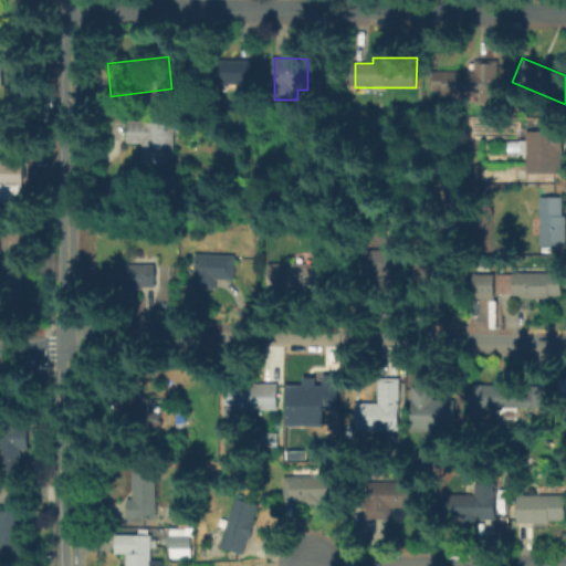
[(500,72),(500,98),(443,97),(443,94),(430,94),(430,75),(443,75),(443,72),(475,72),(475,60),(500,60),(500,72)]
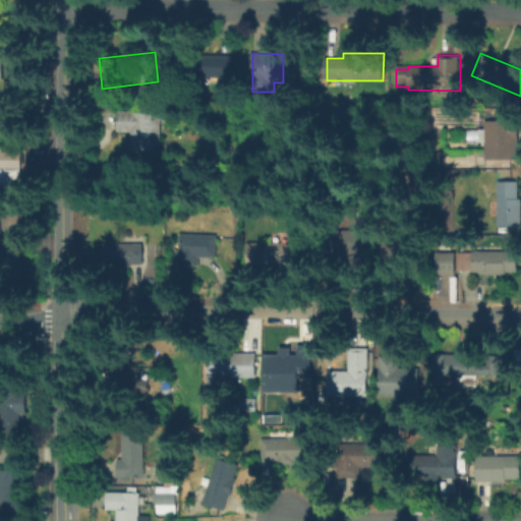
[(188,79),(188,56),(240,56),(240,79),(188,79)]
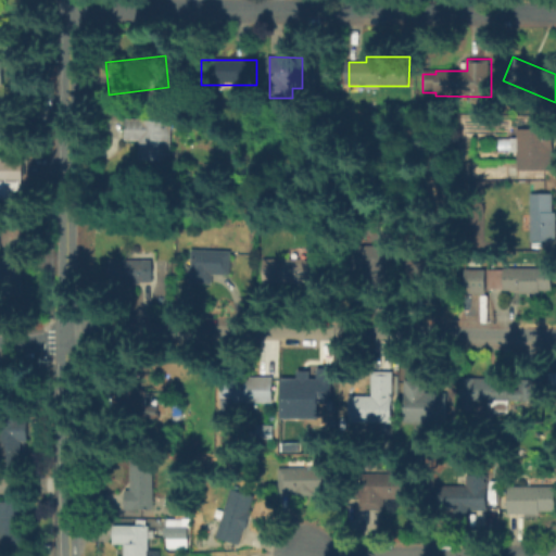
[(124,140),(124,119),(171,119),(171,161),(138,161),(138,140),(124,140)]
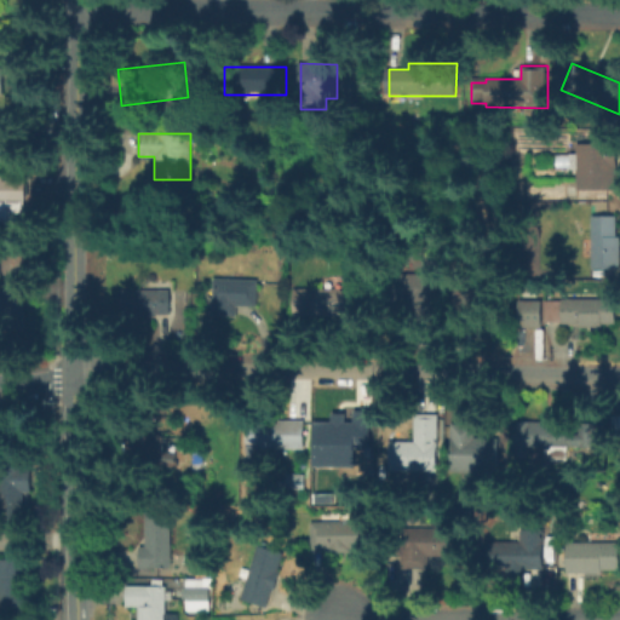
[(578,189),(578,144),(616,144),(616,189),(578,189)]
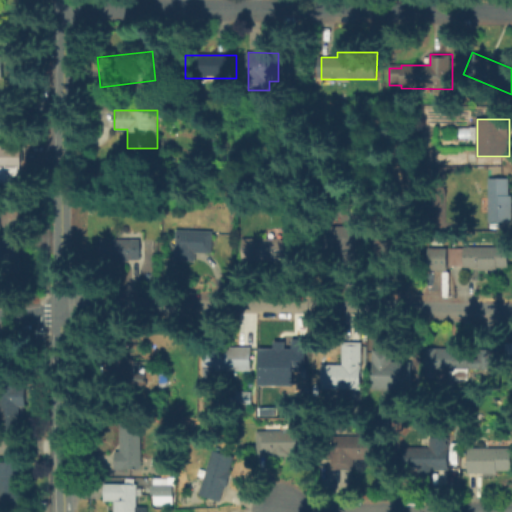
[(0,153),(19,153),(19,192),(0,192),(0,153)]
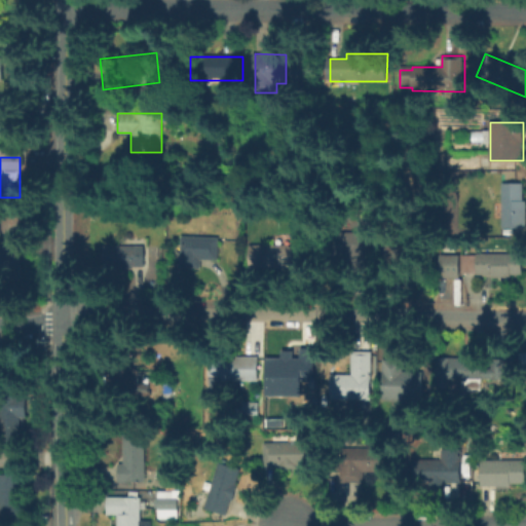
[(523,184),(523,201),(525,201),(525,227),(502,227),(502,184),(523,184)]
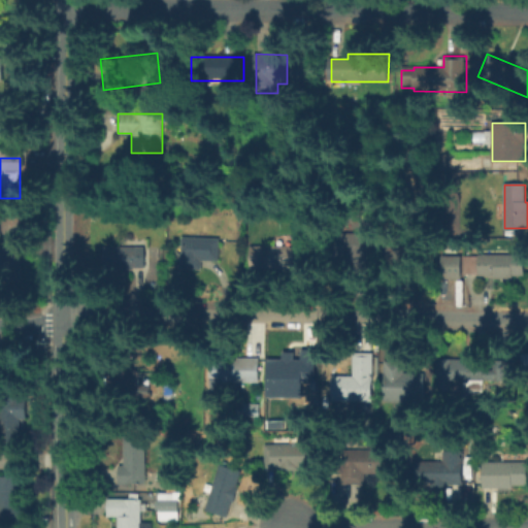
[(375,256),(374,269),(350,268),(350,256),(331,256),(331,224),(375,224),(375,256)]
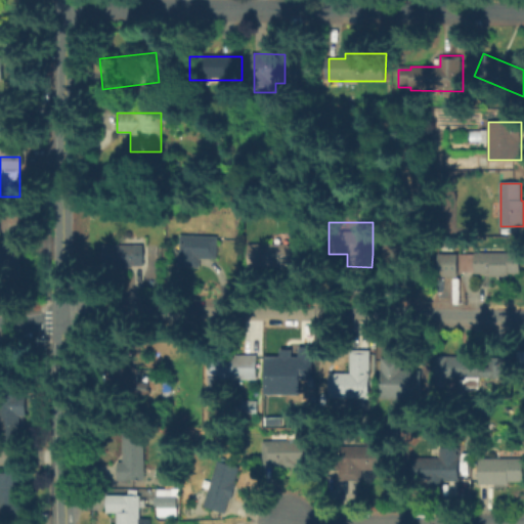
[(382,268),(383,227),(417,227),(416,268),(382,268)]
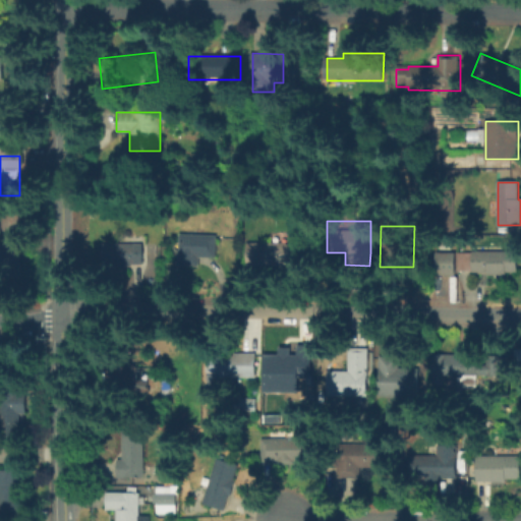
[(181,268),(178,268),(178,249),(181,249),(181,233),(218,233),(218,258),(199,258),(199,268),(181,268)]
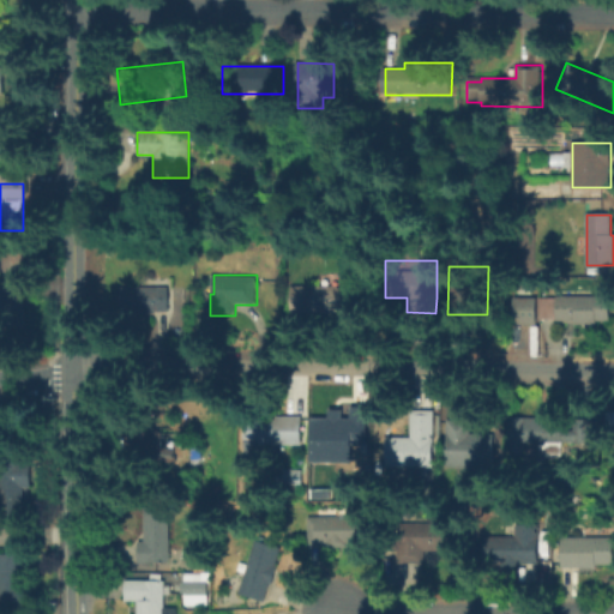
[(292,313),(293,287),(361,287),(361,313),(292,313)]
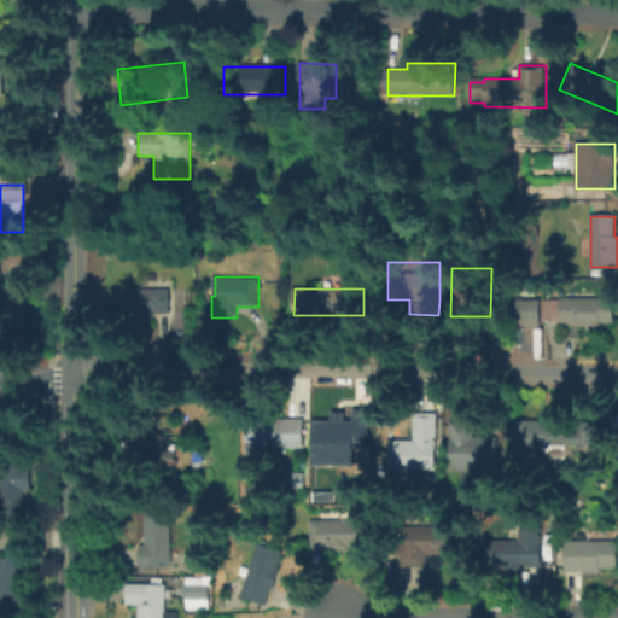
[(0,339),(0,290),(21,290),(21,339),(0,339)]
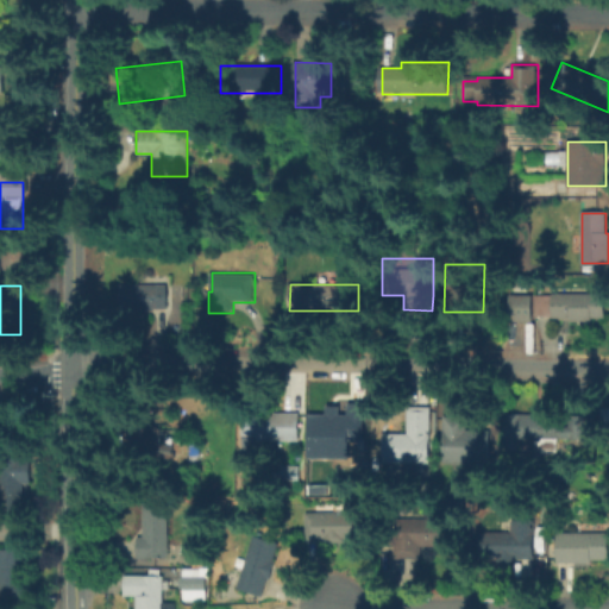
[(121,309),(121,286),(170,286),(170,309),(121,309)]
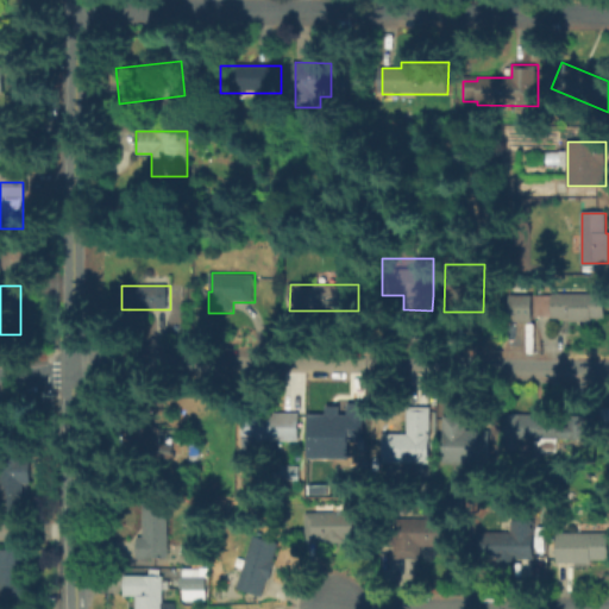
[(591,290),(591,294),(607,294),(607,320),(591,320),(591,322),(553,322),(553,319),(539,319),(539,294),(553,294),(553,290),(591,290)]
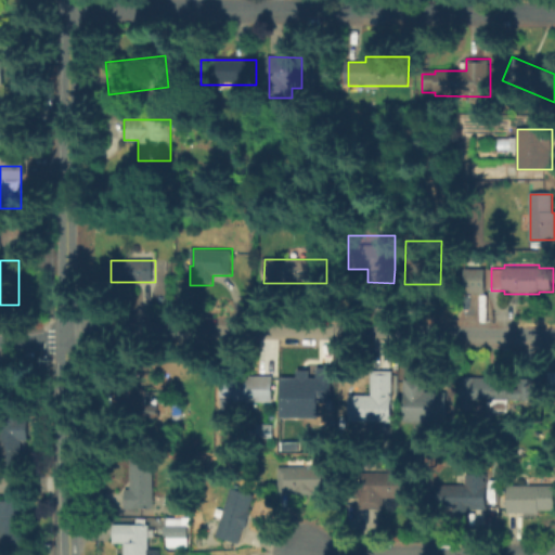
[(462,292),(482,293),(483,269),(463,268),(462,292)]
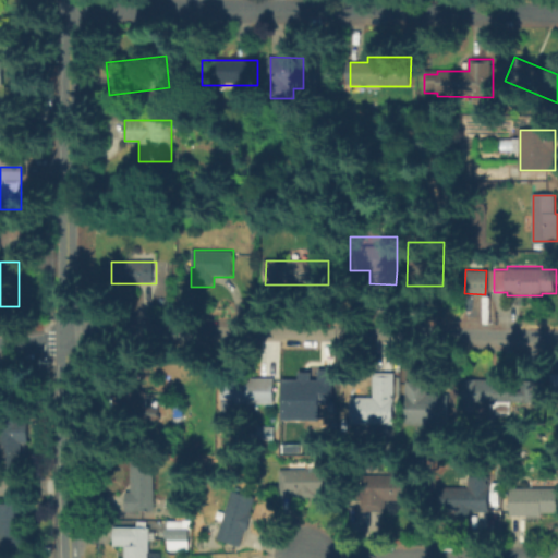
[(353,398),(374,399),(375,376),(397,377),(395,427),(352,425),(353,398)]
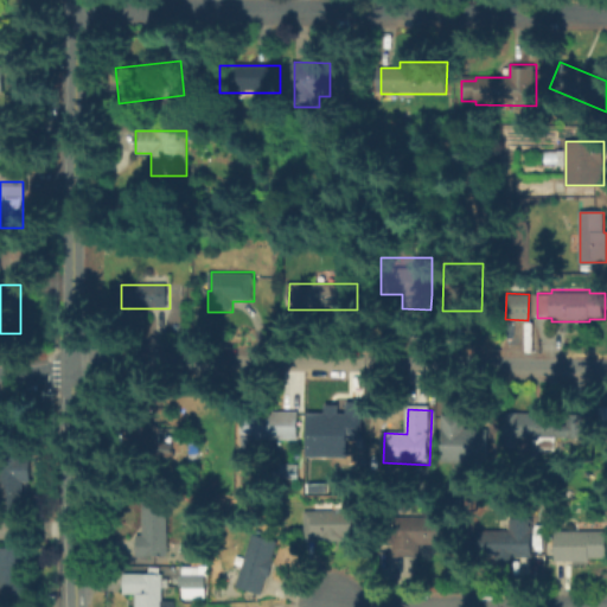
[(273,421),(273,413),(301,413),(301,445),(244,445),(244,421),(273,421)]
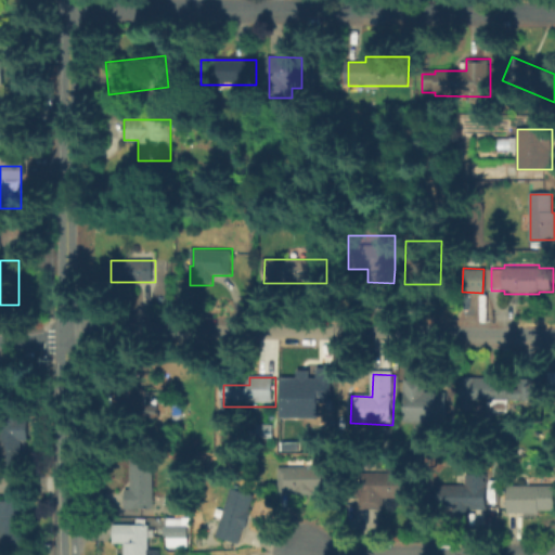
[(291,399),(294,377),(336,382),(334,409),(308,405),(307,416),(294,415),(295,399),(291,399)]
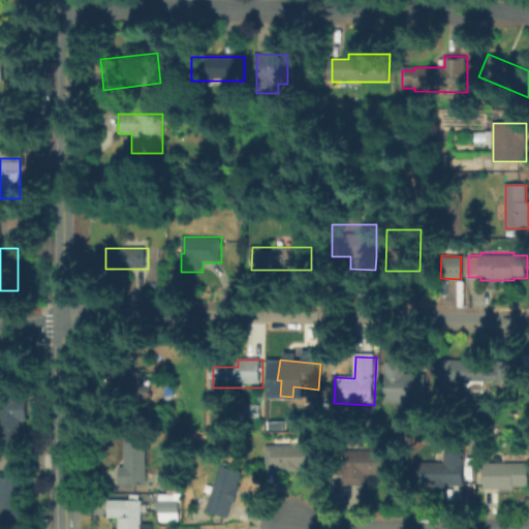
[(471,360),(470,368),(493,368),(493,362),(514,362),(514,382),(485,381),(485,392),(466,392),(466,381),(452,381),(452,391),(441,391),(441,381),(437,381),(437,360),(471,360)]
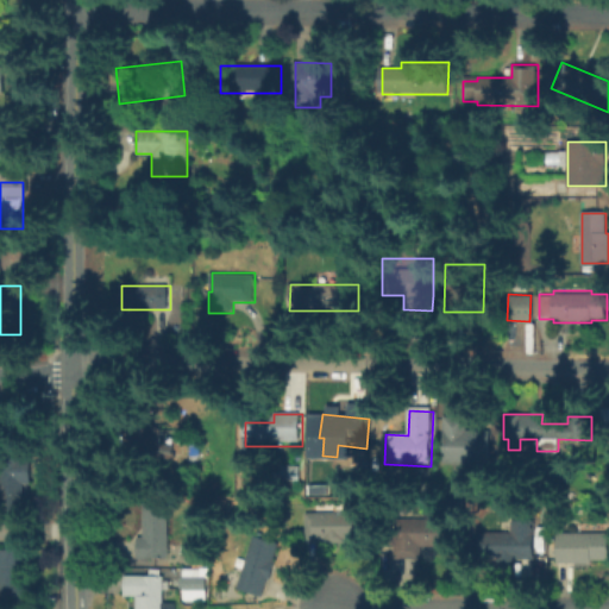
[(471,421),(470,432),(493,433),(490,466),(445,464),(447,419),(471,421)]
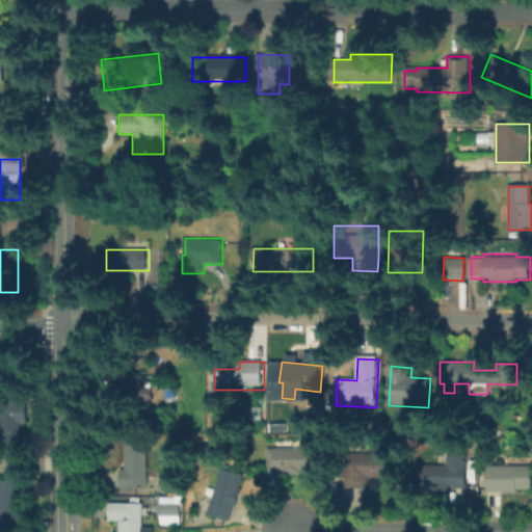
[(141,374),(141,389),(153,390),(153,403),(135,403),(135,394),(114,394),(114,374),(141,374)]
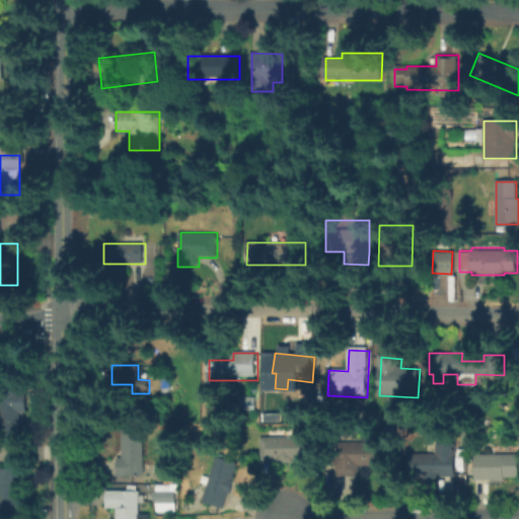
[(145,386),(158,386),(158,377),(145,377),(145,386)]
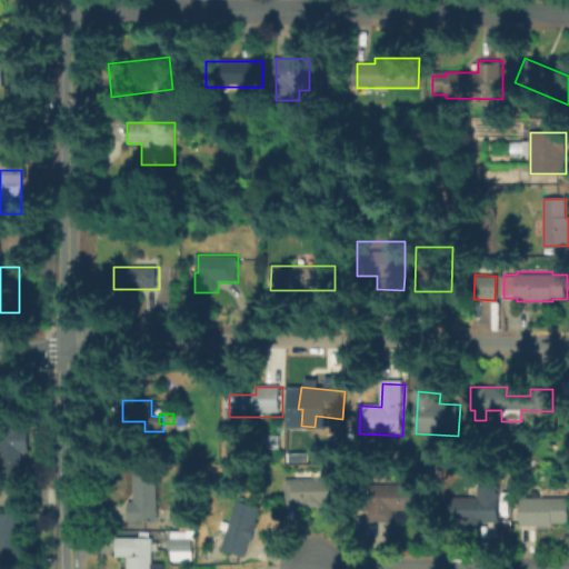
[(178,432),(178,413),(189,413),(189,432),(178,432)]
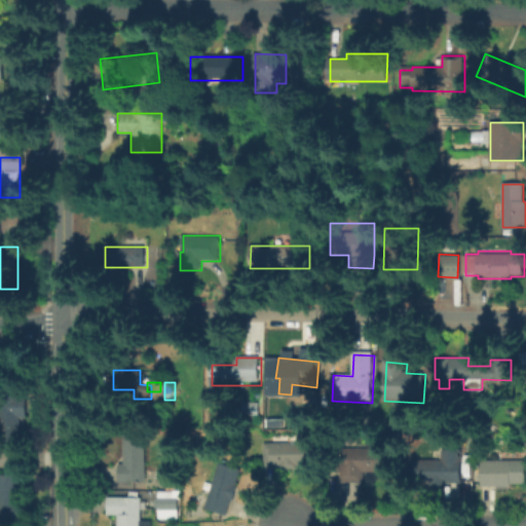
[(0,398),(0,441),(27,441),(28,398),(0,398)]
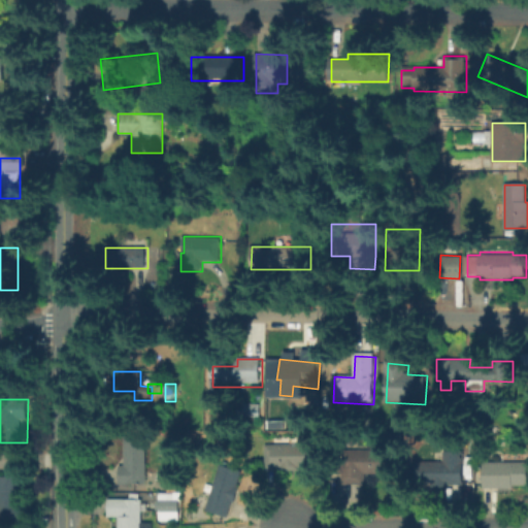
[(266,468),(266,443),(311,443),(311,468),(266,468)]
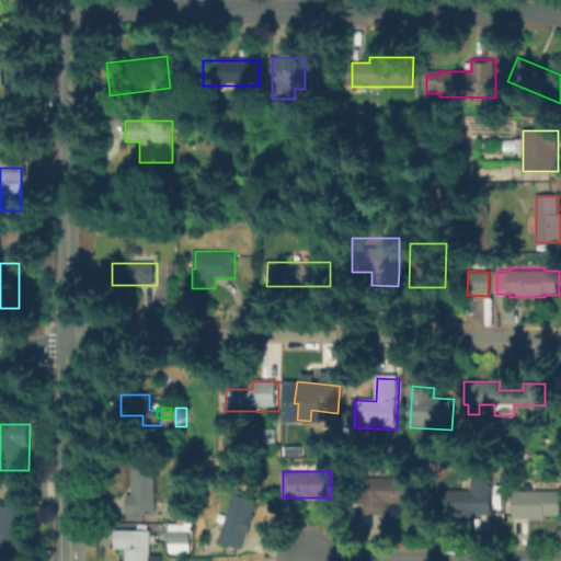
[(156,496),(156,502),(161,502),(161,515),(124,515),(124,496),(132,496),(132,472),(156,472),(156,496)]
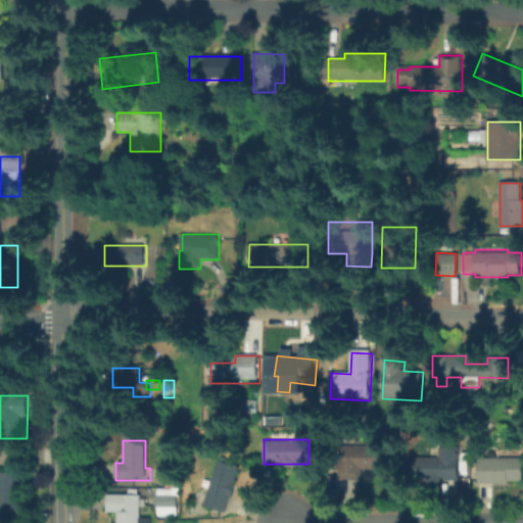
[(363,482),(337,482),(338,446),(388,446),(388,470),(363,470),(363,482)]
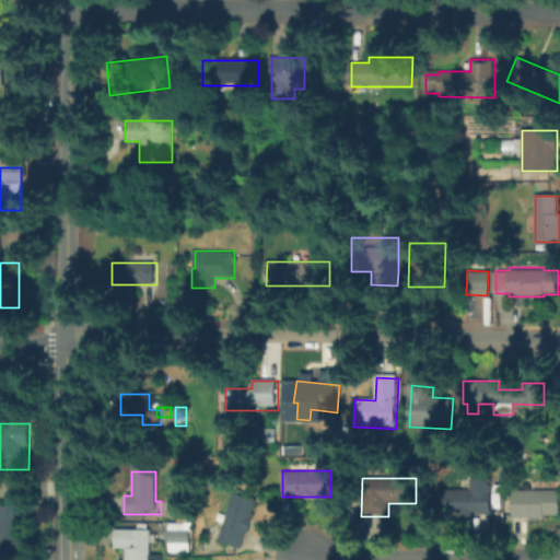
[(445,518),(445,513),(441,513),(441,491),(473,491),(473,481),(493,481),(493,518),(445,518)]
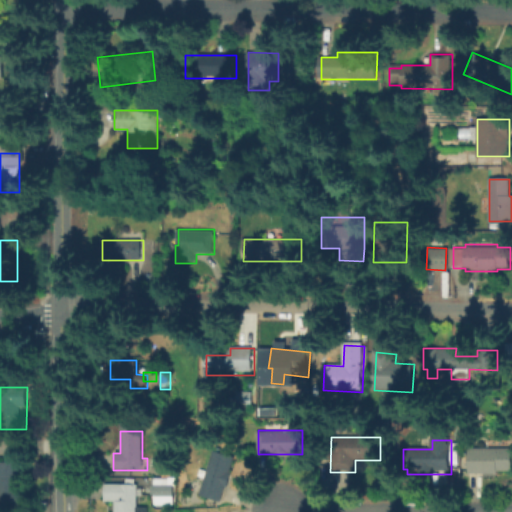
[(511,449),(511,475),(470,475),(470,449),(511,449)]
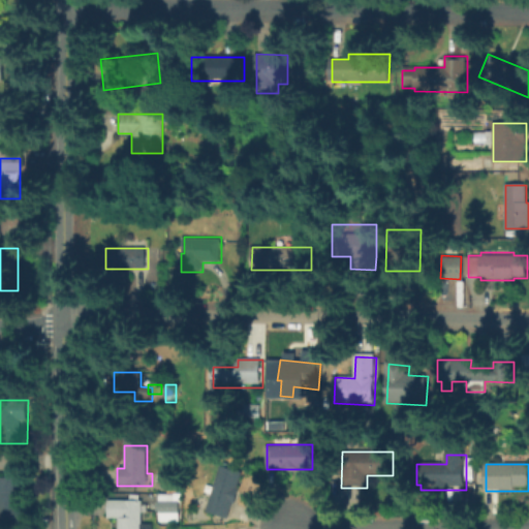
[(219,467),(243,472),(228,521),(206,514),(219,467)]
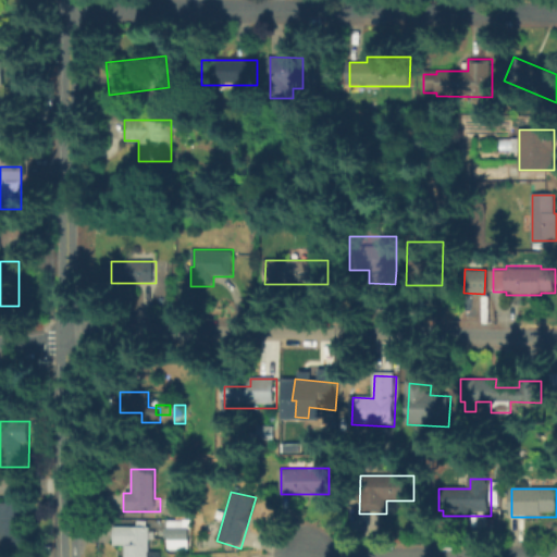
[(0,504),(0,549),(32,549),(33,504),(0,504)]
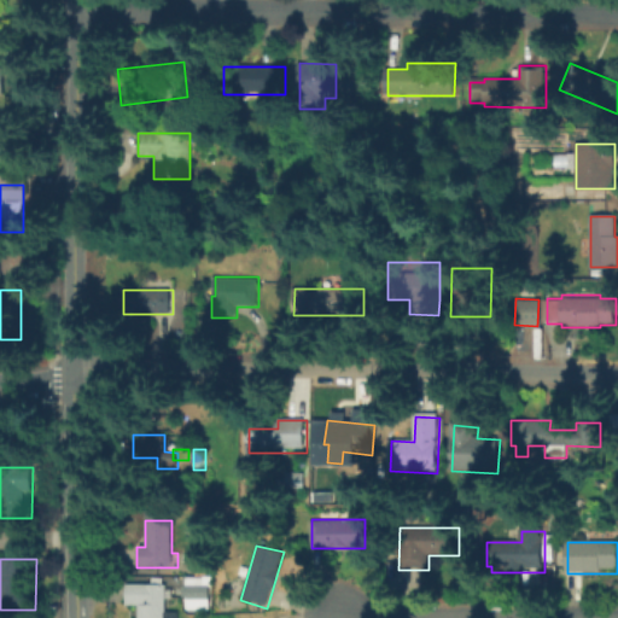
[(182,576),(182,608),(208,607),(207,576),(182,576)]
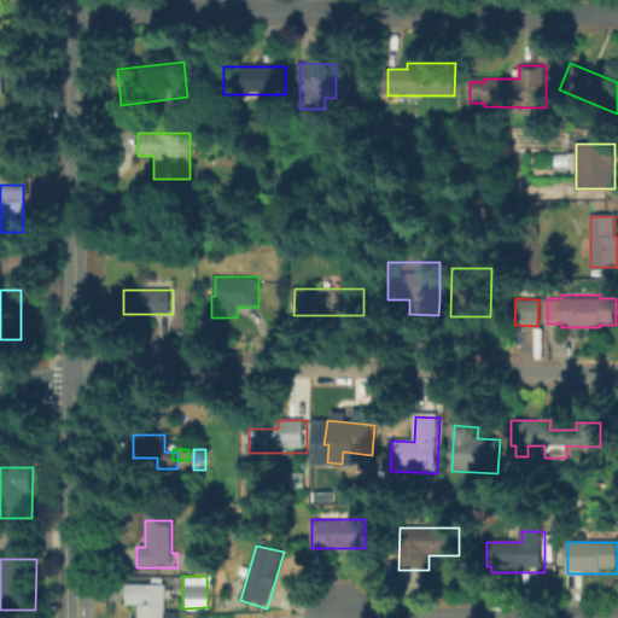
[(143,579),(143,586),(165,586),(165,614),(179,614),(179,617),(136,617),(136,607),(124,607),(124,579),(143,579)]
